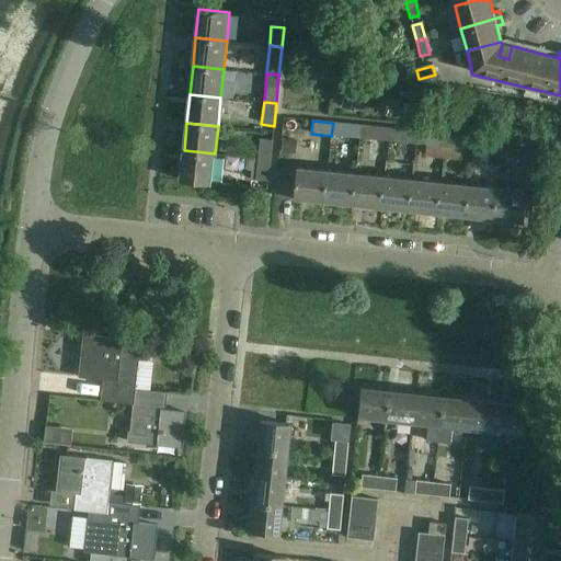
[(361,125),(333,123),(331,136),(359,138),(361,125)]
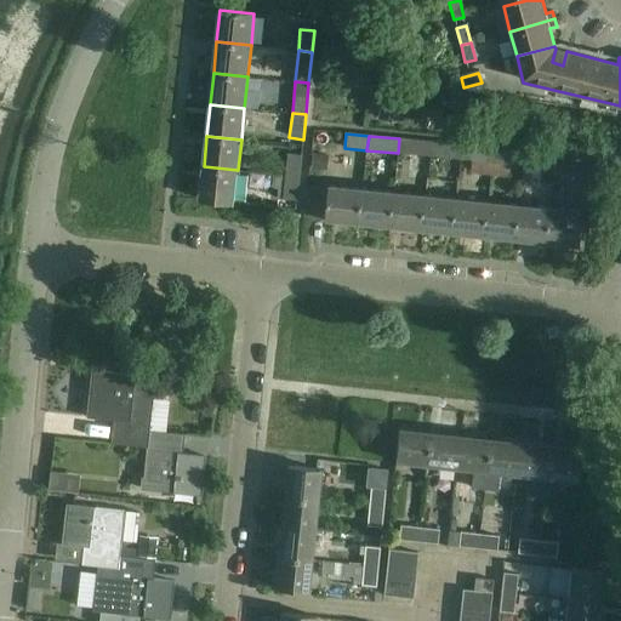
[(431,142),(399,138),(398,153),(428,157),(431,142)]
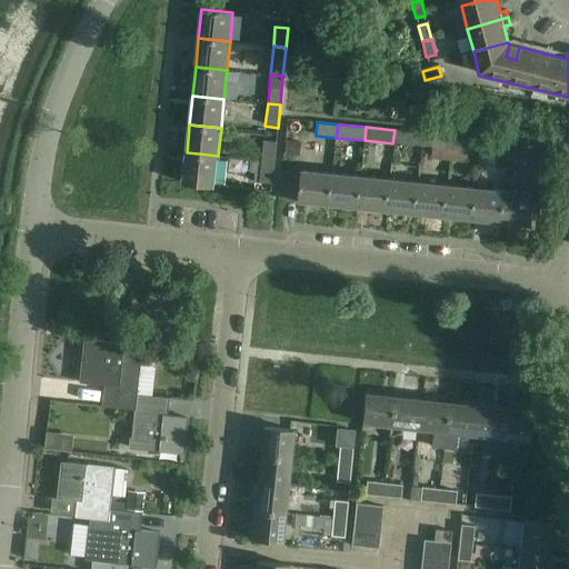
[(423,133),(395,130),(392,143),(422,146),(423,133)]
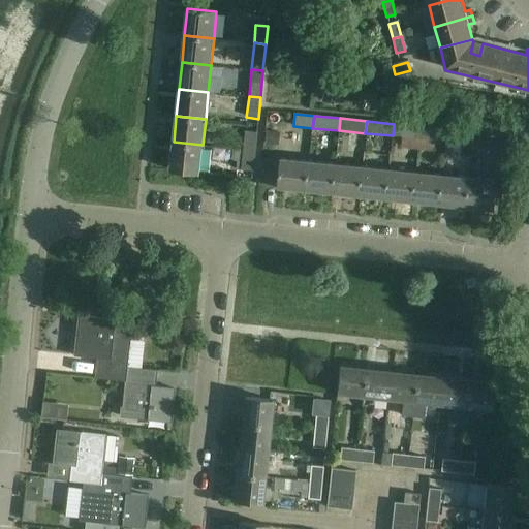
[(421,126),(394,124),(393,135),(418,138),(421,126)]
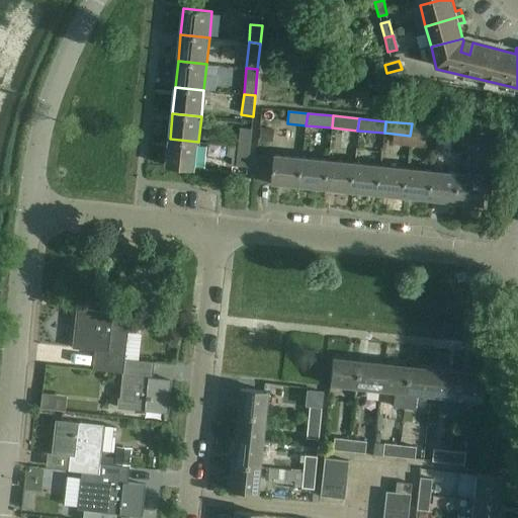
[(431,125),(412,123),(410,136),(430,138),(431,125)]
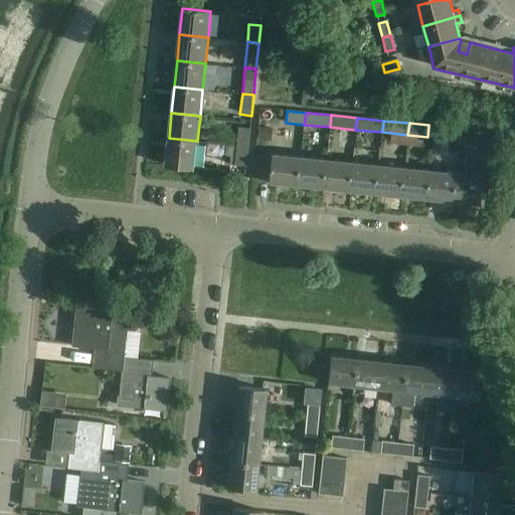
[(463,129),(443,127),(442,138),(461,141),(463,129)]
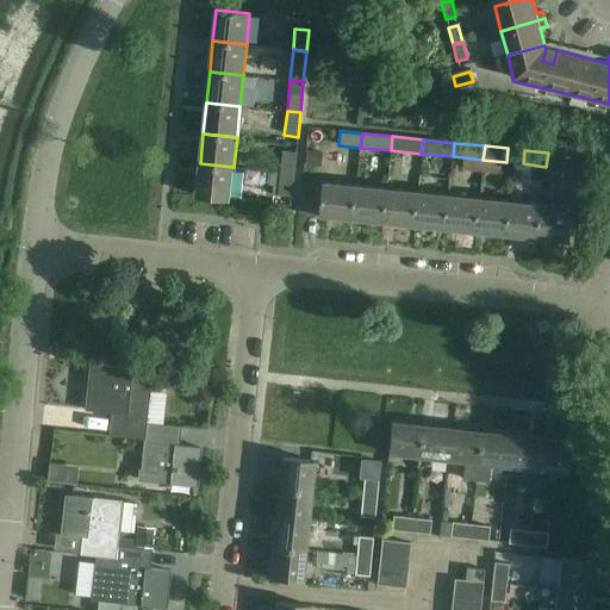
[(282,151),(281,172),(294,174),(297,153),(282,151)]
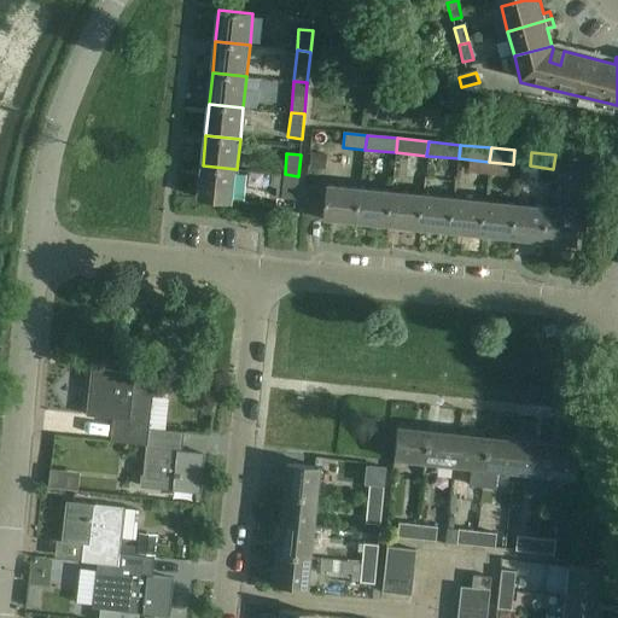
[(577,156),(555,155),(553,169),(576,172),(577,156)]
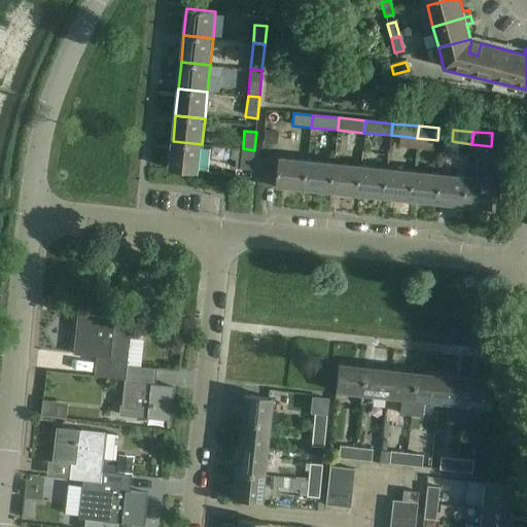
[(202,144),(173,141),(170,170),(199,173),(202,144)]
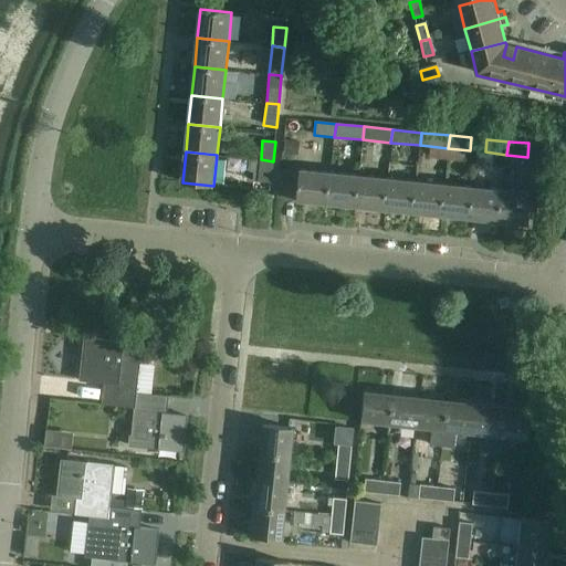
[(273,161),(261,159),(259,181),(271,182),(273,161)]
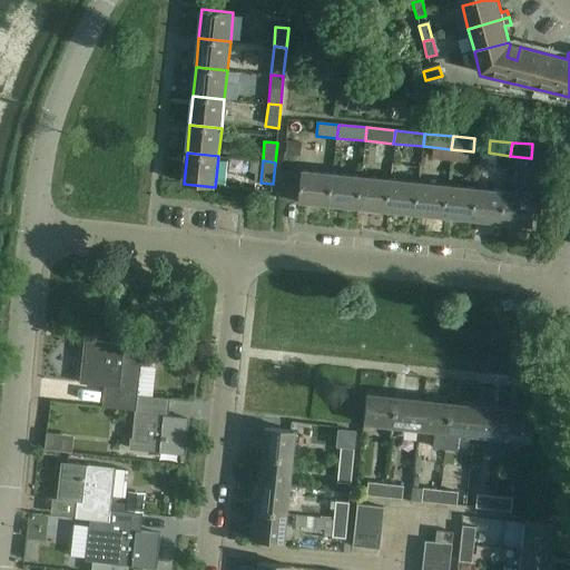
[(301,202),(330,205),(333,173),(304,169),(301,202)]
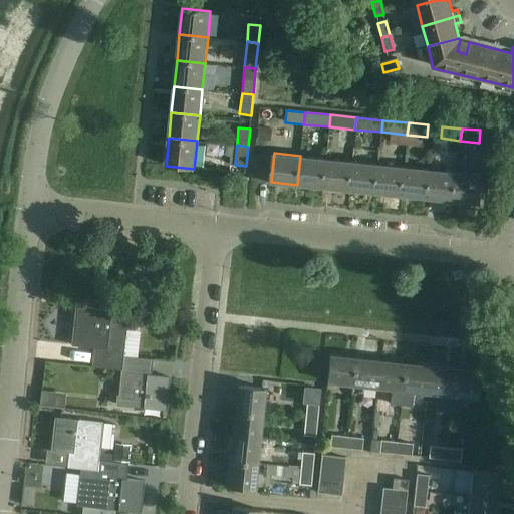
[(297,185),(323,188),(326,159),(300,156),(297,185)]
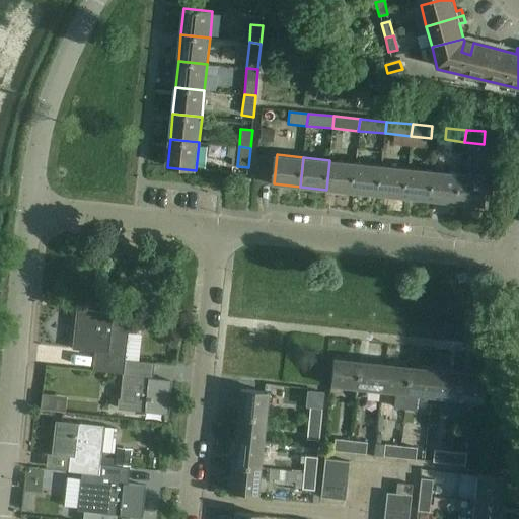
[(326,190),(352,192),(355,163),(329,160),(326,190)]
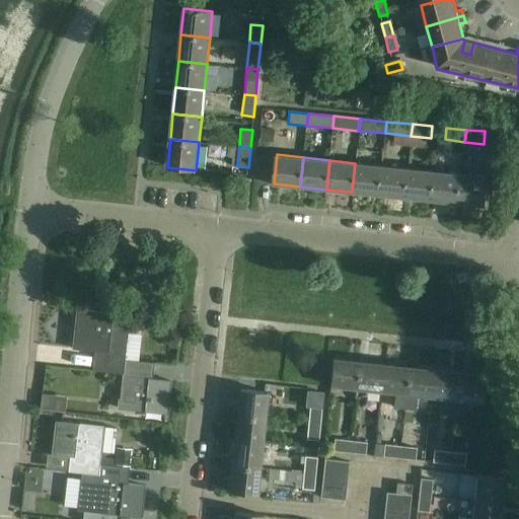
[(352,192),(378,195),(381,165),(355,163),(352,192)]
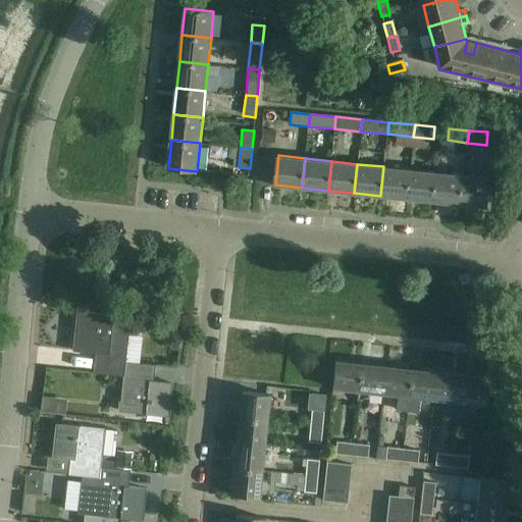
[(380,196),(407,199),(410,169),(383,166),(380,196)]
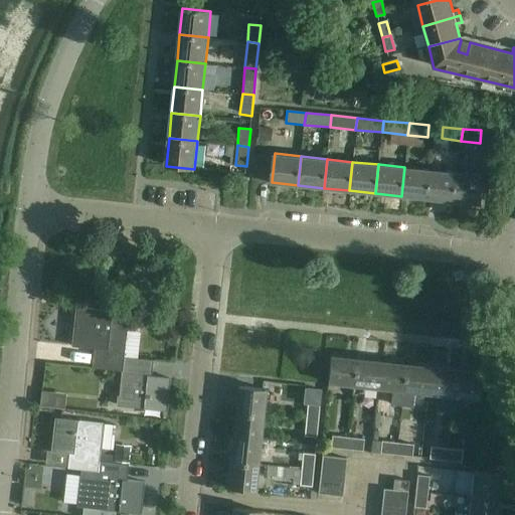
[(401,196),(427,198),(431,170),(404,167),(401,196)]
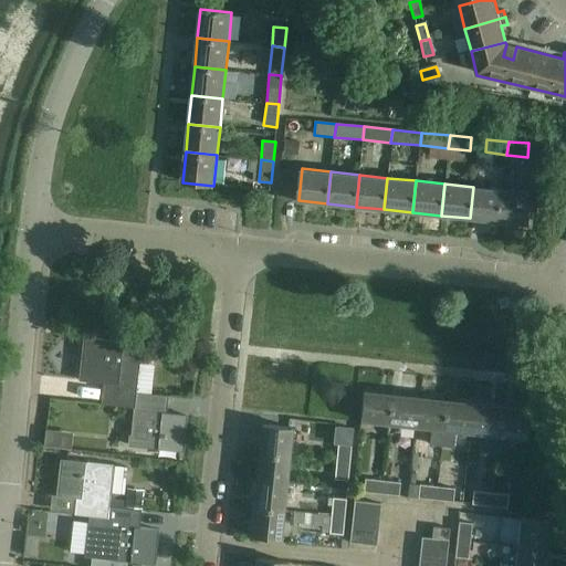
[(470,218),(500,221),(503,190),(473,187),(470,218)]
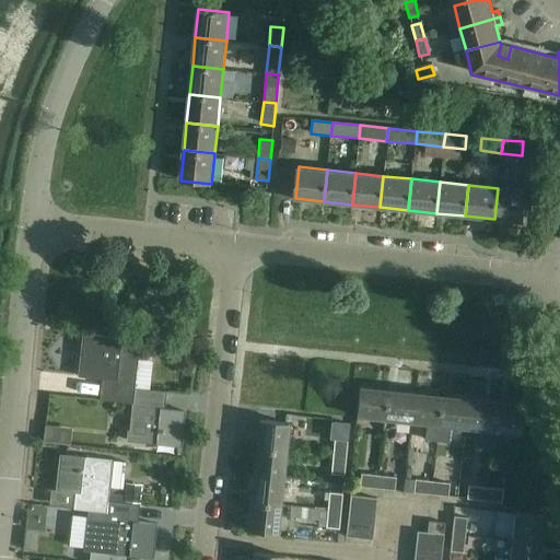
[(498,188),(494,219),(523,222),(526,191),(498,188)]
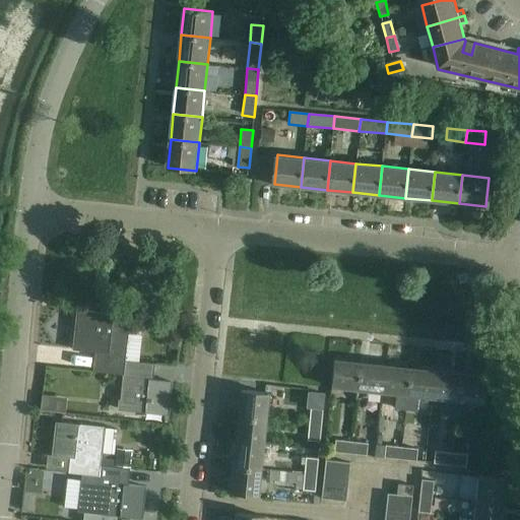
[(95,372),(122,375),(123,375),(124,361),(130,315),(128,315),(128,316),(75,310),(75,312),(77,312),(73,349),(74,349),(75,348),(99,351),(95,372)]
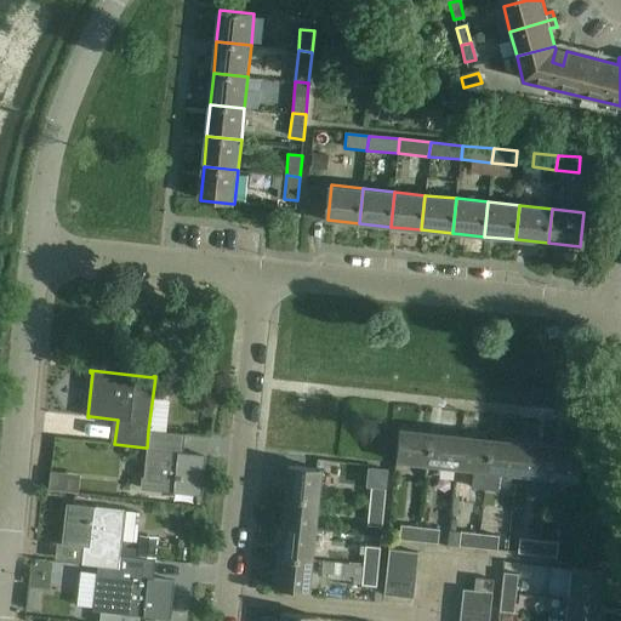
[(394,461),(426,465),(429,433),(398,429),(394,461)]
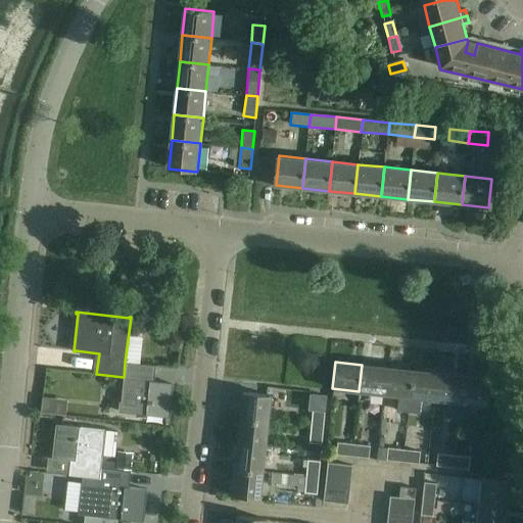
[(124,377),(123,377),(119,412),(168,417),(171,384),(149,382),(151,366),(125,363),(124,377)]
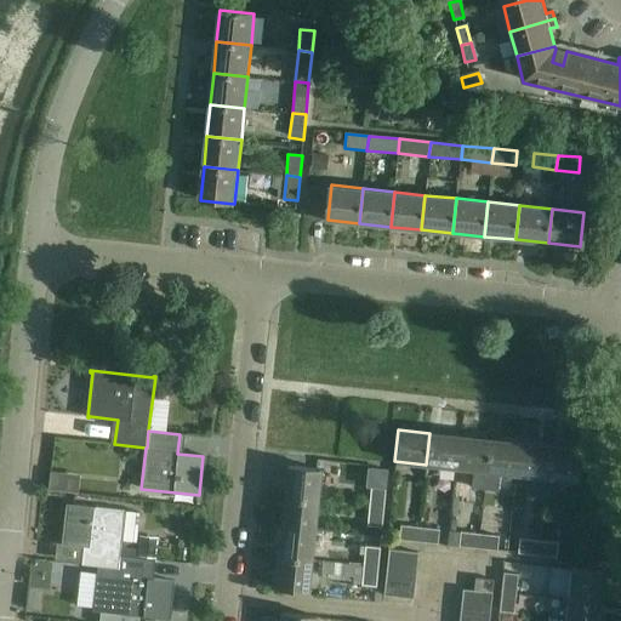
[(429,433),(426,465),(455,468),(459,436),(429,433)]
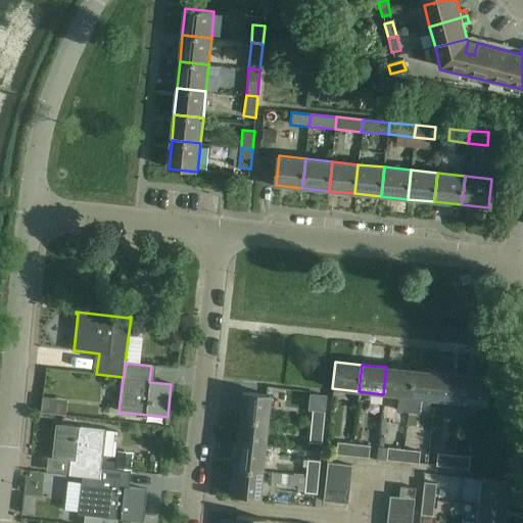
[(396,411),(407,412),(412,370),(386,367),(383,394),(397,395),(396,411)]
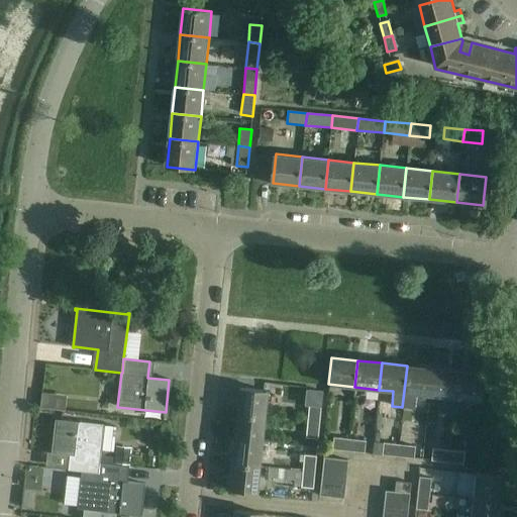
[(414,393),(428,395),(431,369),(407,366),(402,407),(412,408),(414,393)]
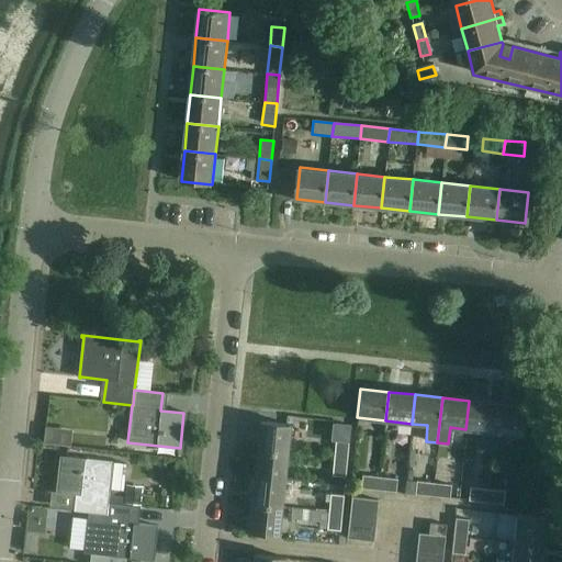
[(480,447),(491,449),(496,404),(469,401),(465,429),(482,430),(480,447)]
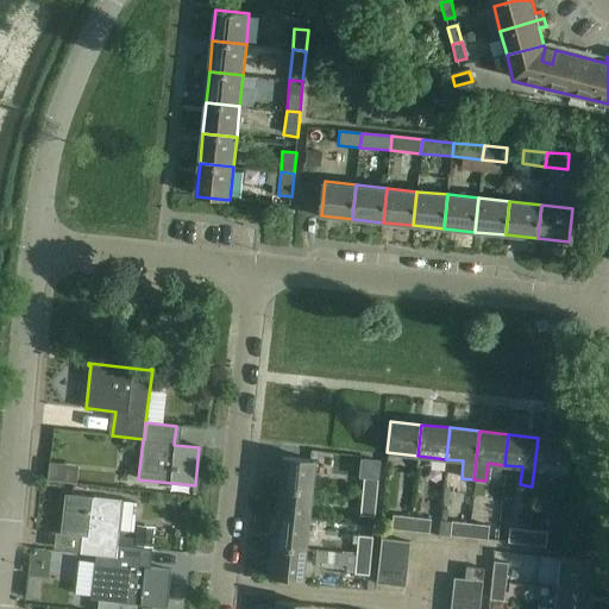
[(567,440),(538,438),(532,487),(545,488),(546,470),(565,471),(567,440)]
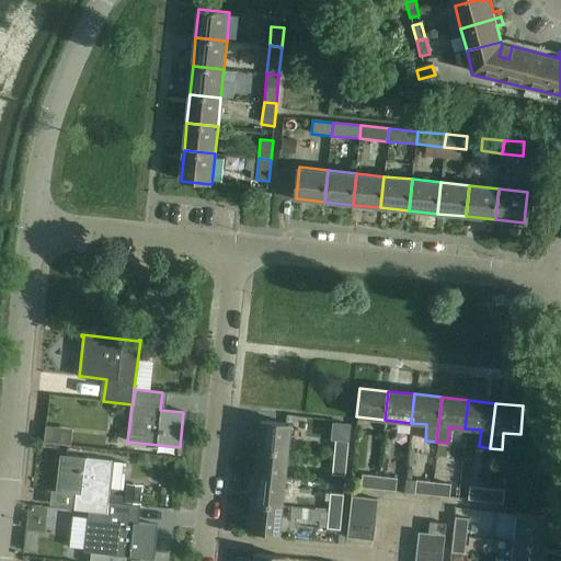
[(260,421),(256,450),(285,454),(288,424),(260,421)]
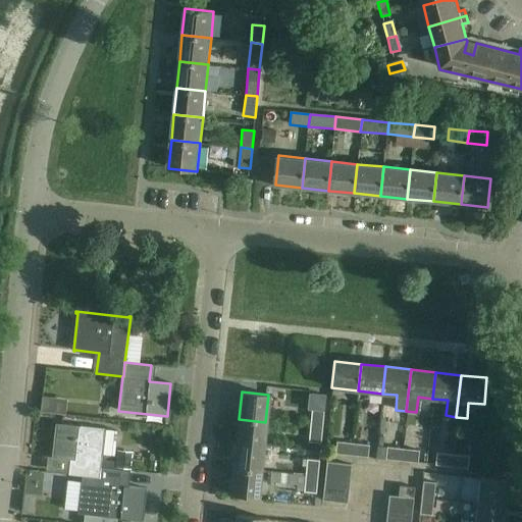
[(311,409),(310,425),(322,427),(323,410),(311,409)]
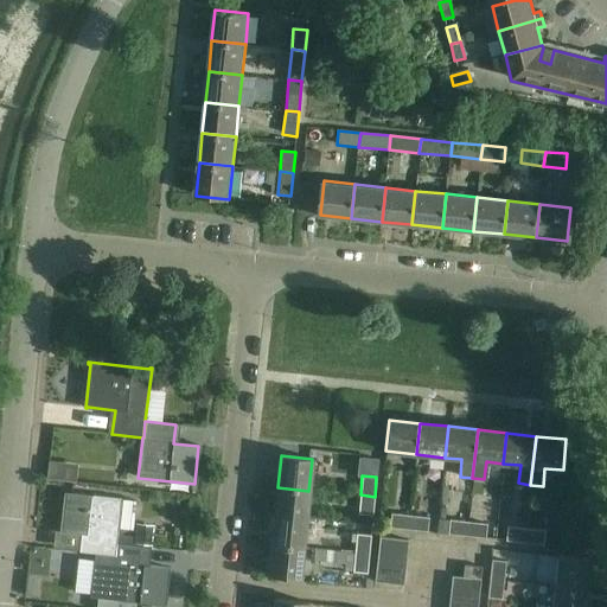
[(278,487),(274,516),(305,519),(308,491),(278,487)]
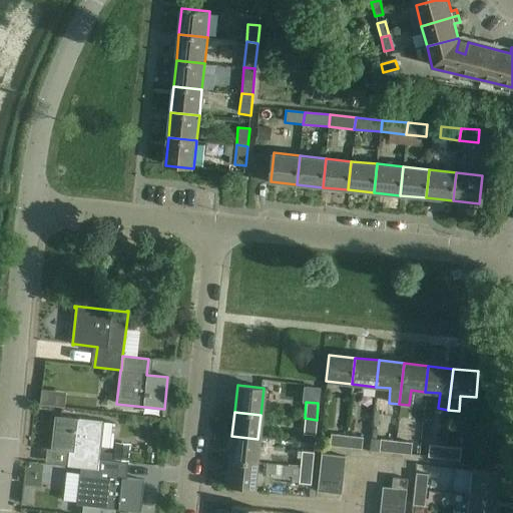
[(70,467),(78,468),(96,470),(97,459),(98,459),(99,446),(111,448),(114,423),(54,417),(51,448),(72,451),(70,467)]
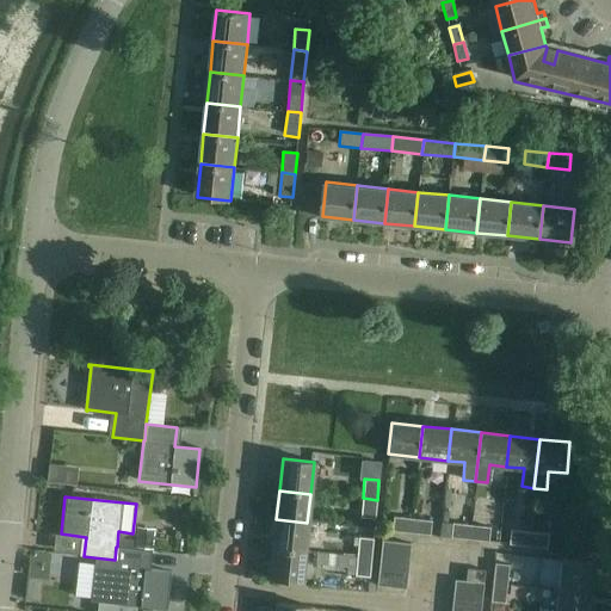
[(377,500),(363,498),(360,517),(375,519),(377,500)]
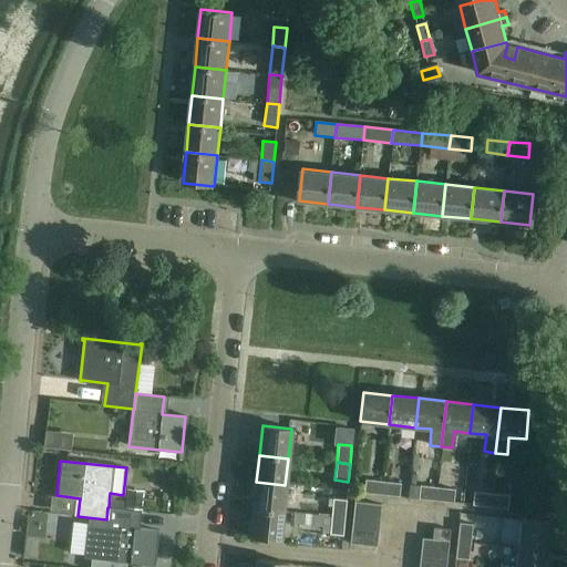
[(381,495),(382,482),(364,480),(363,493),(381,495)]
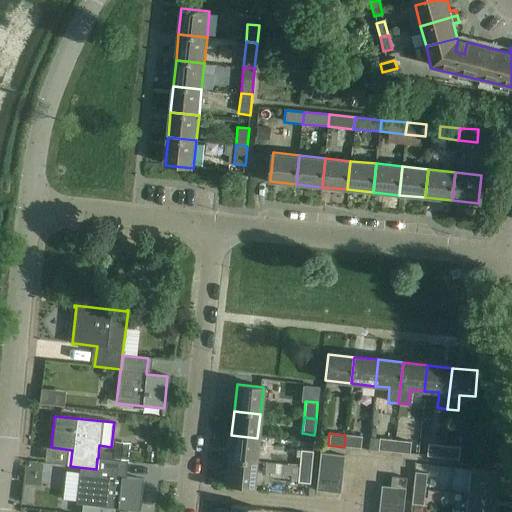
[(231,435),(229,460),(255,463),(257,438),(231,435)]
